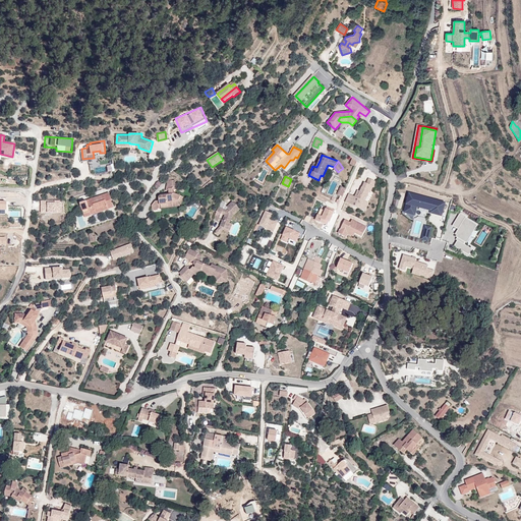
[(168,181),(169,191),(174,190),(176,190),(175,180),(168,181)]
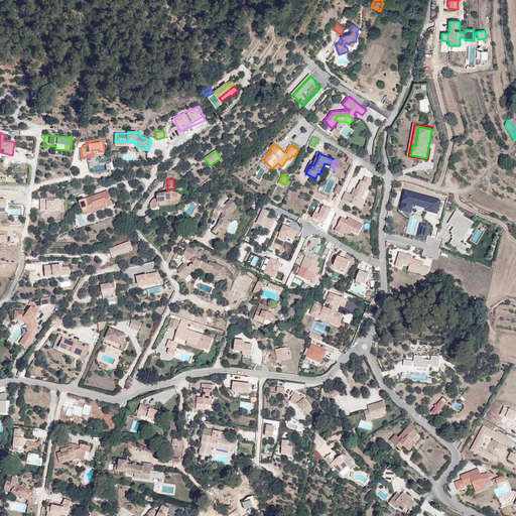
[(352,195),(346,191),(342,200),(354,206),(356,202),(360,204),(362,199),(366,188),(368,188),(370,184),(363,181),(362,180),(360,185),(359,184),(357,189),(355,195),(353,192),(352,195)]
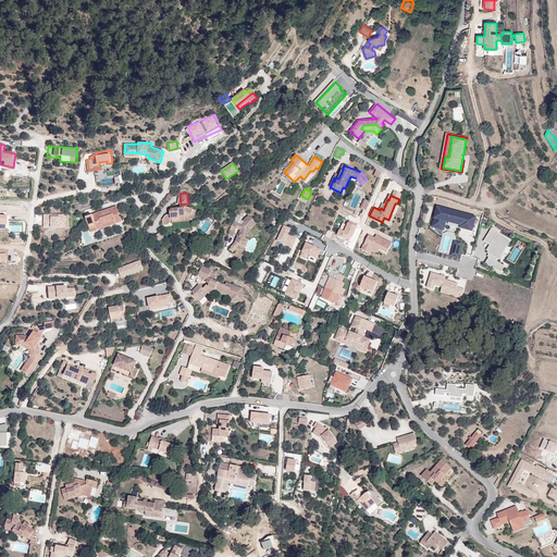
[(86,218),(91,233),(97,231),(97,230),(103,227),(103,229),(122,221),(116,207),(95,214),(86,218)]
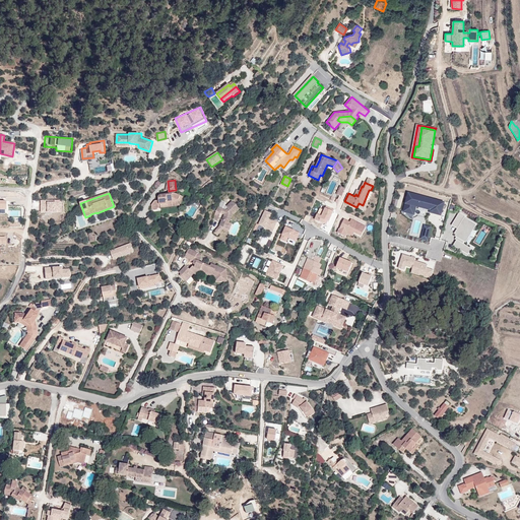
[(175,193),(170,194),(159,195),(158,197),(158,200),(154,201),(151,205),(152,210),(157,209),(157,208),(160,207),(160,208),(171,206),(171,204),(177,204),(177,200),(179,200),(180,200),(182,196),(175,193)]
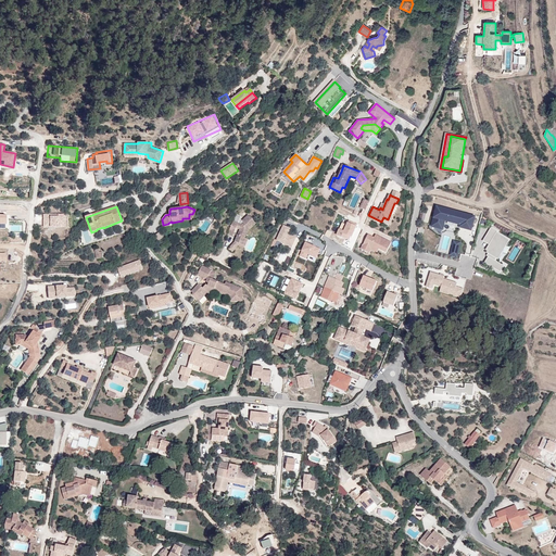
[(459,227),(471,230),(476,217),(437,206),(432,226),(443,229),(445,220),(460,225),(459,227)]
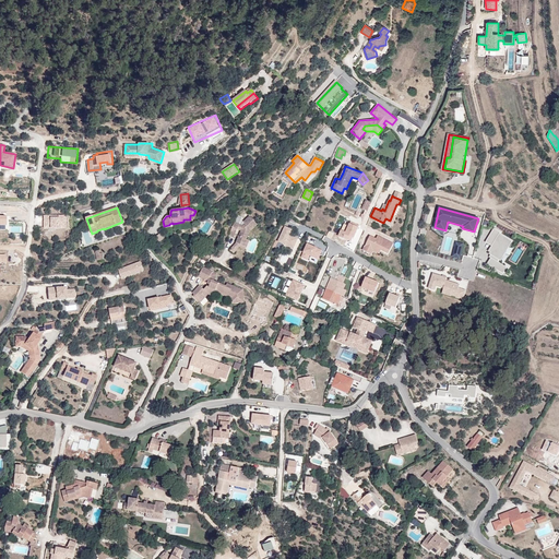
[(183,219),(183,222),(193,221),(198,212),(195,211),(193,215),(192,215),(190,215),(190,219),(183,219)]
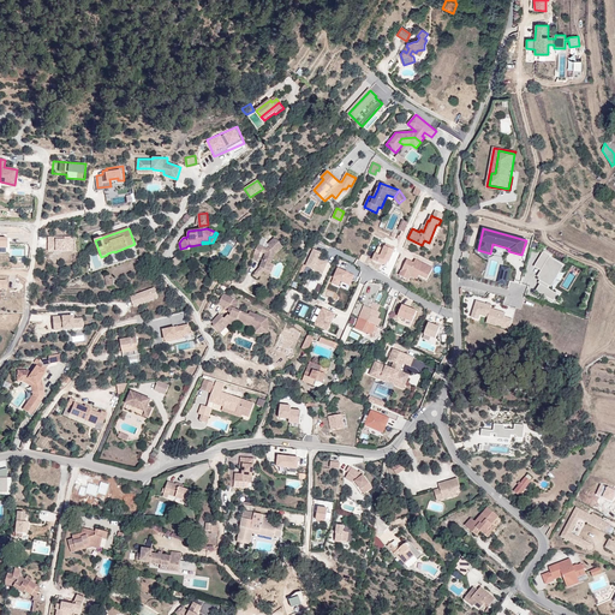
[(73,251),(73,236),(47,236),(48,251),(73,251)]
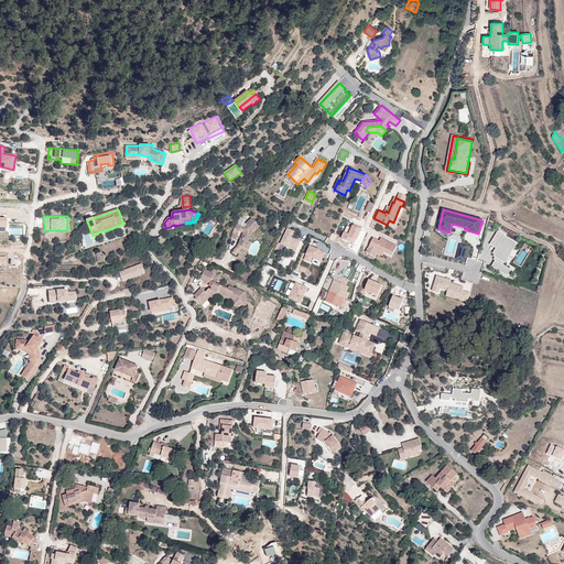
[(389,220),(387,225),(396,228),(399,219),(396,217),(393,223),(389,220)]
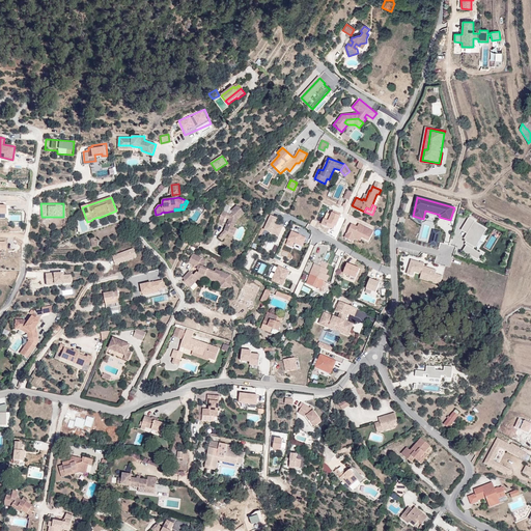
[(245,214),(236,205),(231,211),(233,213),(231,215),(223,211),(218,223),(222,225),(225,218),(228,219),(227,224),(224,230),(218,238),(222,241),(227,234),(227,233),(231,225),(234,227),(236,222),(245,214)]
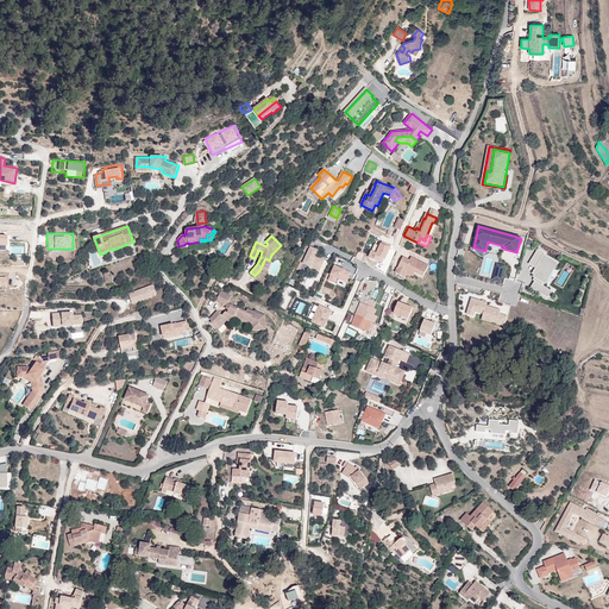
[(371,250),(369,257),(380,262),(382,258),(385,259),(391,245),(382,242),(377,252),(371,250)]
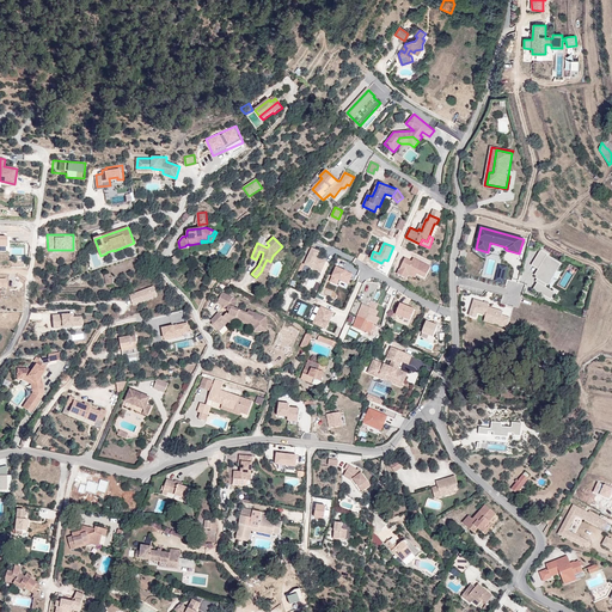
[(312,249),(305,265),(322,273),(326,262),(318,257),(320,252),(312,249)]
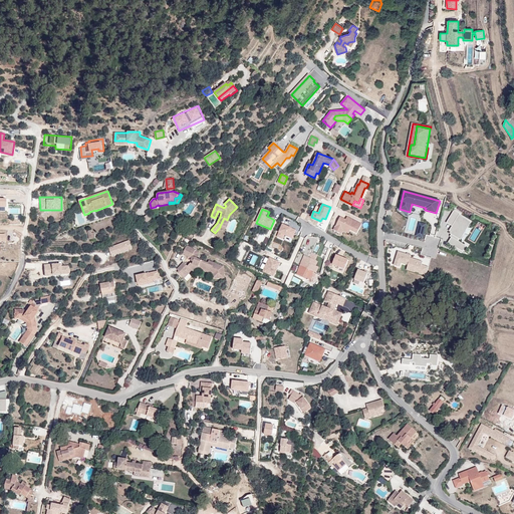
[(448,221),(454,225),(453,226),(450,231),(451,232),(450,234),(455,236),(454,238),(452,237),(448,243),(463,252),(466,246),(458,241),(459,239),(470,221),(459,215),(460,214),(454,210),(448,221)]
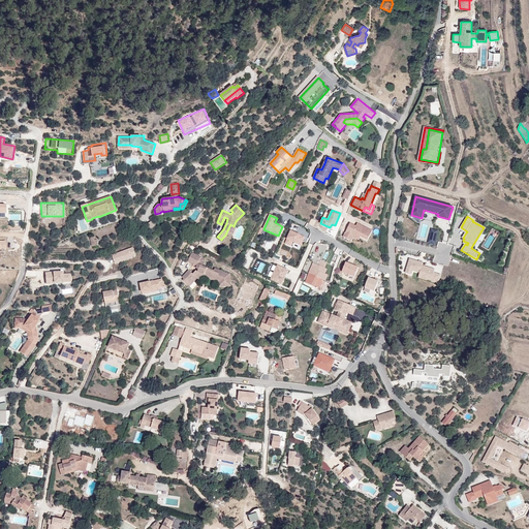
[(348,226),(343,237),(351,241),(352,238),(354,234),(361,237),(368,240),(372,230),(358,223),(355,226),(354,229),(348,226)]
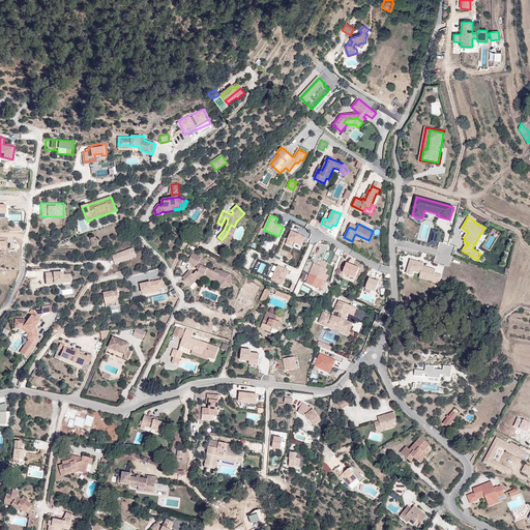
[(235,237),(238,228),(234,227),(231,225),(227,233),(235,237)]
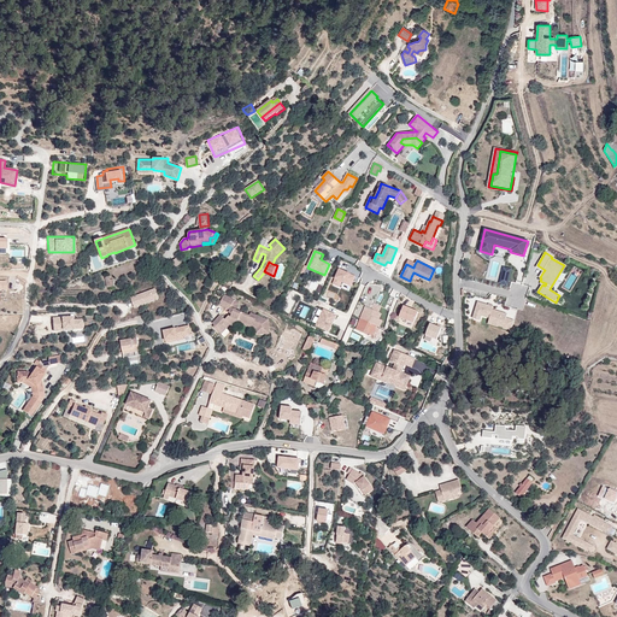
[(564,265),(551,287),(553,288),(565,266),(564,265)]
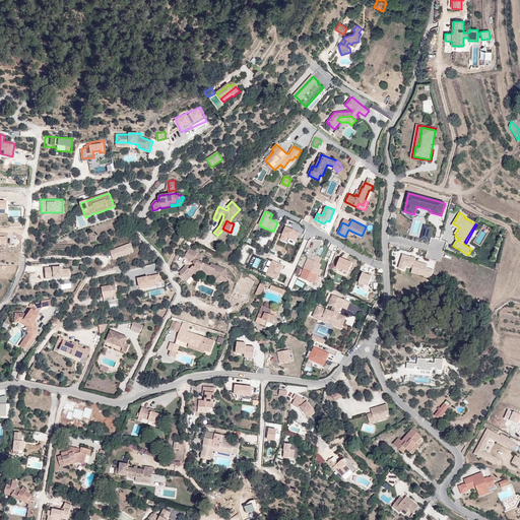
[(432,226),(424,224),(419,239),(428,241),(432,226)]
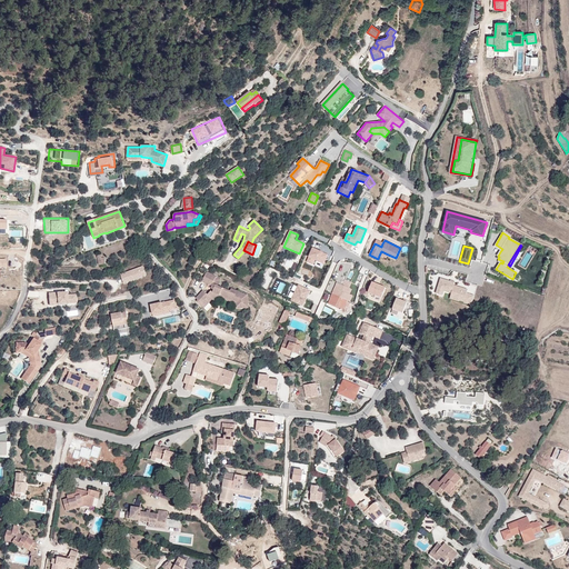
[(316,260),(325,265),(328,256),(313,249),(307,261),(313,265),(316,260)]
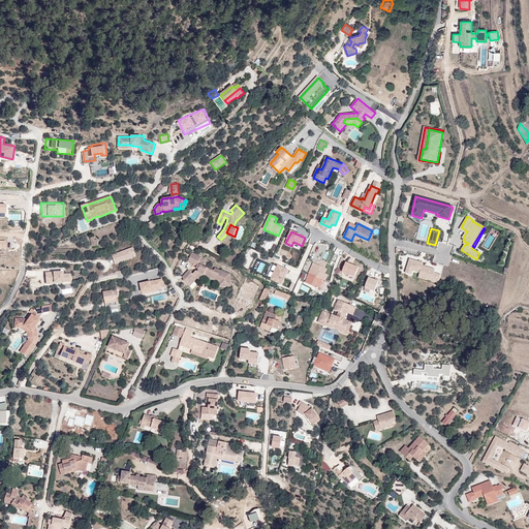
[(115,263),(136,256),(132,248),(112,255),(115,263)]
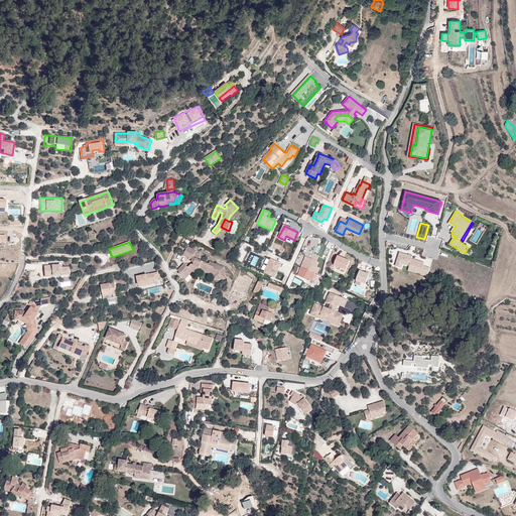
[(189,275),(192,271),(195,266),(216,274),(216,278),(224,278),(224,275),(226,275),(225,268),(210,261),(209,264),(198,259),(201,253),(187,246),(184,253),(191,256),(190,258),(192,259),(191,262),(192,262),(194,263),(194,265),(191,264),(188,267),(189,268),(183,275),(179,271),(179,274),(183,278),(187,273),(189,275)]
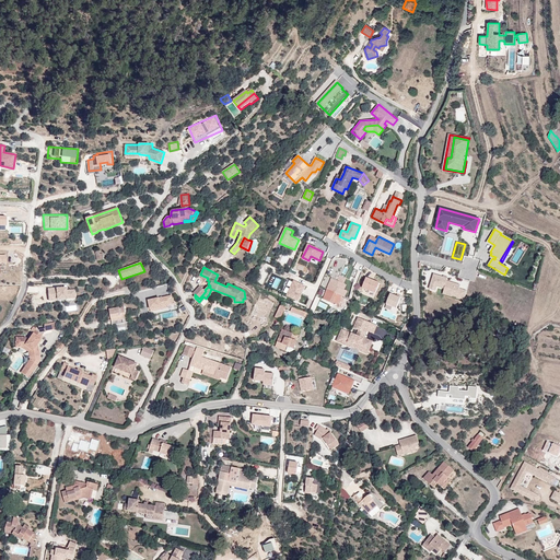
[(337,281),(328,302),(337,306),(341,295),(342,296),(346,290),(345,289),(346,284),(343,283),(346,278),(340,275),(337,281)]
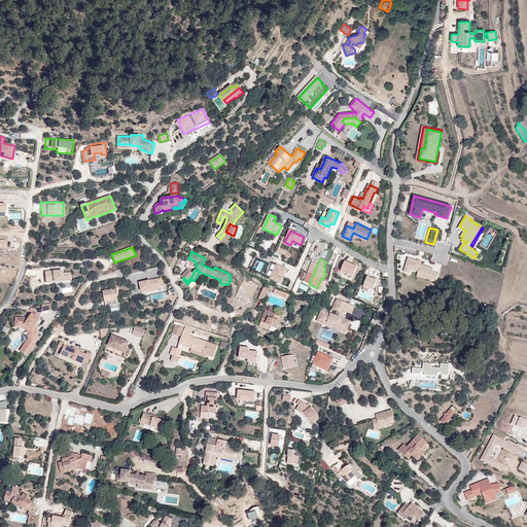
[(418,260),(409,258),(405,272),(410,274),(412,270),(419,272),(418,273),(426,275),(425,278),(426,278),(430,280),(436,282),(440,274),(432,272),(433,269),(421,265),(421,261),(418,260)]
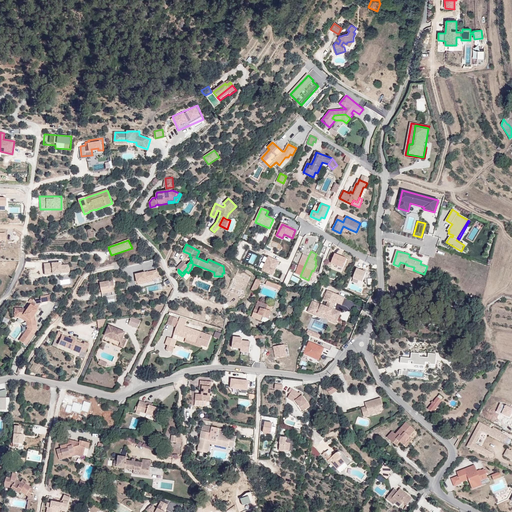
[(295,273),(300,276),(308,257),(303,254),(295,273)]
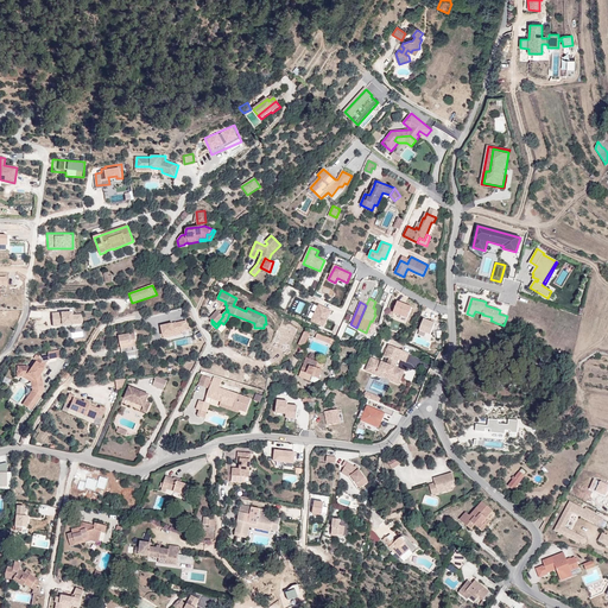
[(407,318),(412,308),(398,302),(393,314),(407,318)]
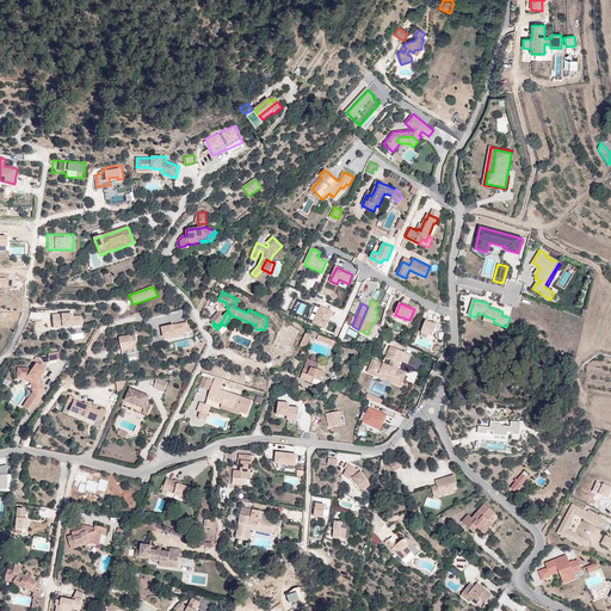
[(313,322),(326,329),(333,313),(320,306),(313,322)]
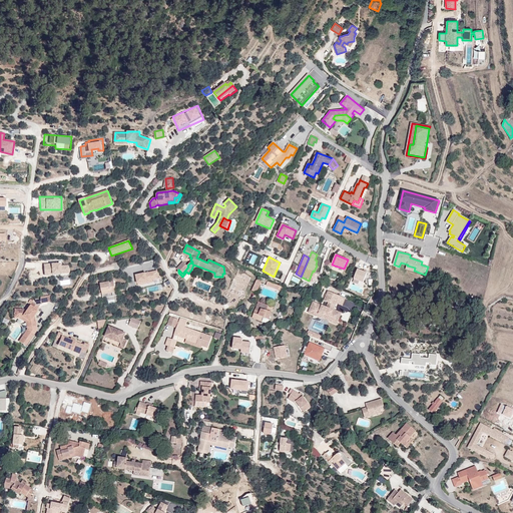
[(177,269),(178,270),(182,274),(188,267),(187,266),(183,262),(177,269)]
